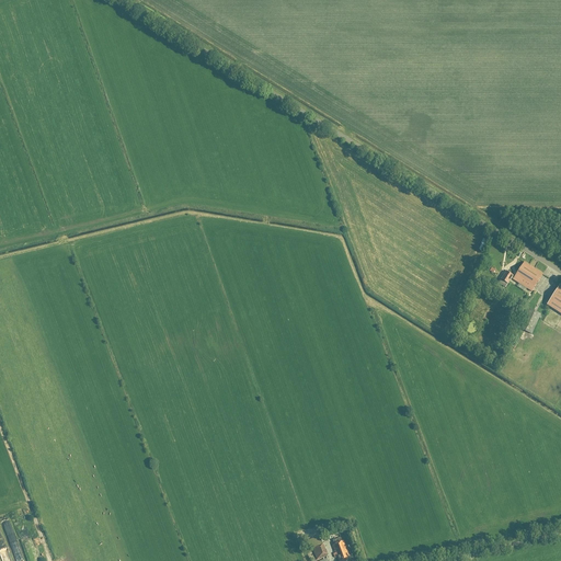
[(506,272),(501,281),(507,285),(512,278),(531,292),(542,274),(525,263),(515,277),(506,272)]
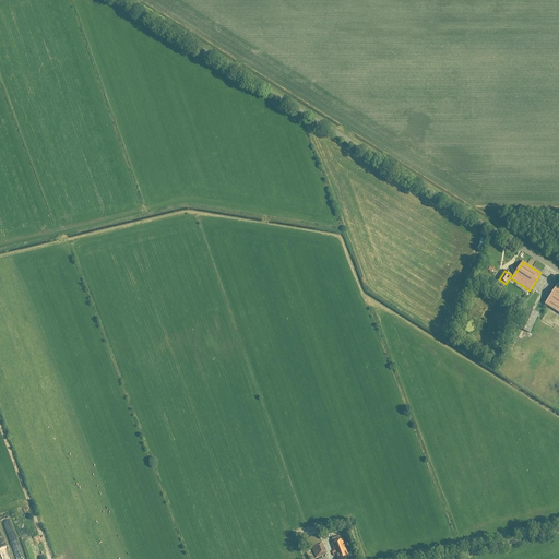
[(558,284),(550,295),(545,305),(558,313),(558,284)]
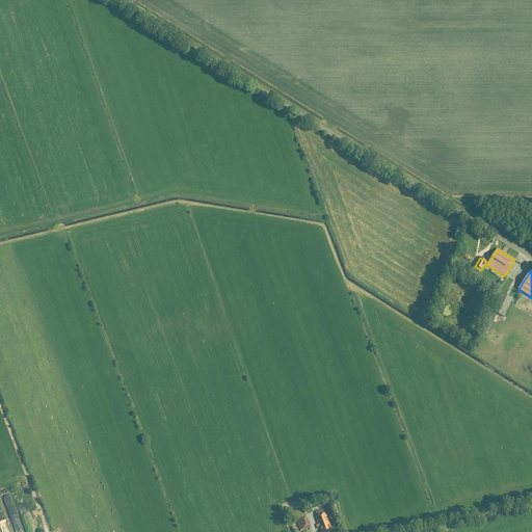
[(493,312),(504,317),(512,298),(502,293),(493,312)]
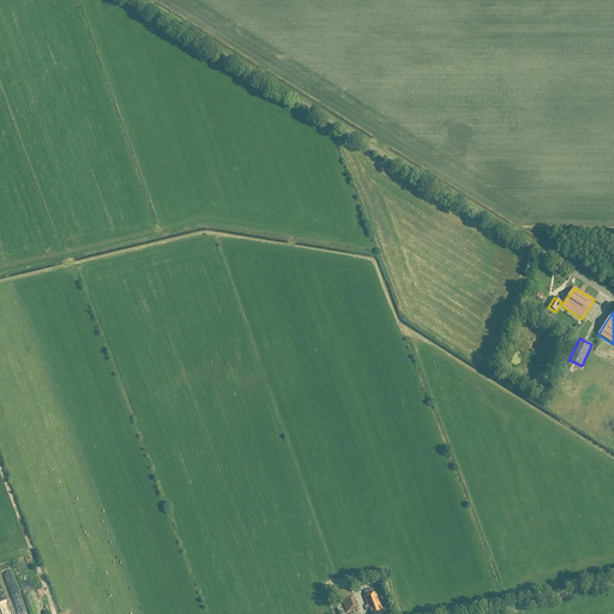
[(349,588),(336,593),(341,603),(343,602),(347,613),(359,609),(349,588)]
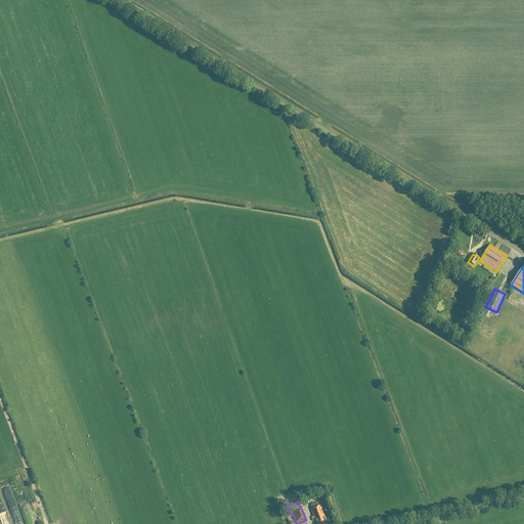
[(311,510),(313,517),(311,518),(313,521),(315,521),(316,523),(322,523),(326,523),(320,506),(311,510)]
